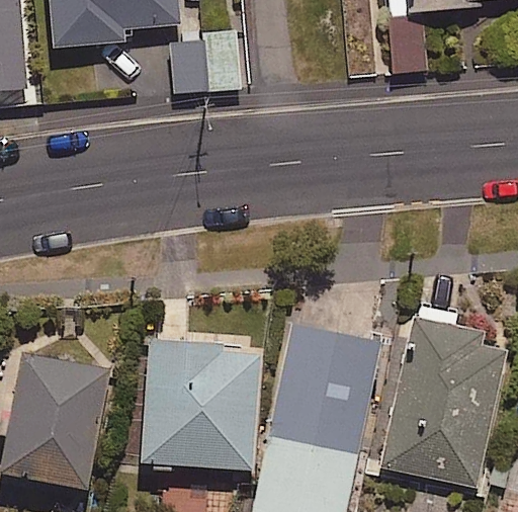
[(0,0),(0,89),(27,87),(20,0),(0,0)]
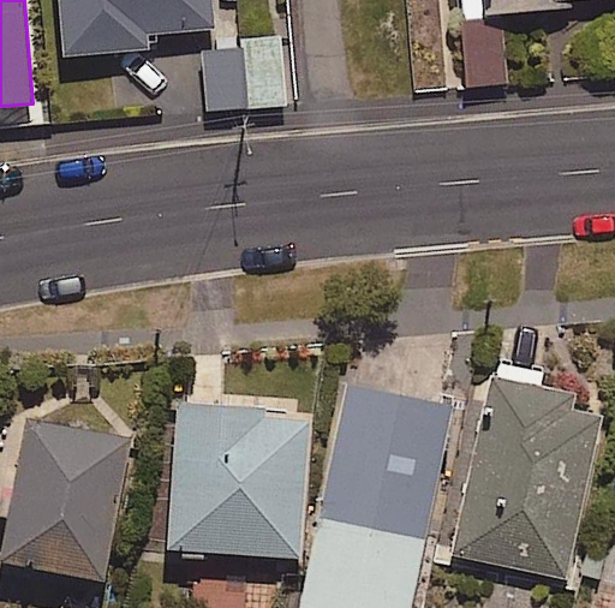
[(55,0),(60,57),(151,49),(150,35),(214,29),(212,0),(55,0)]
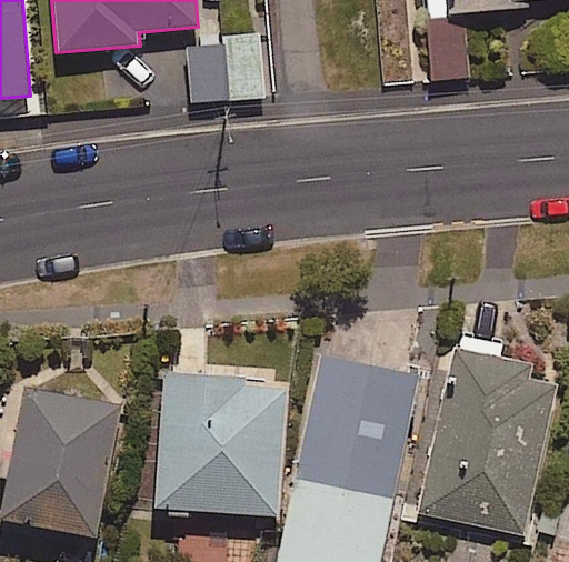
[(451,0),(452,17),(535,8),(533,0),(451,0)]
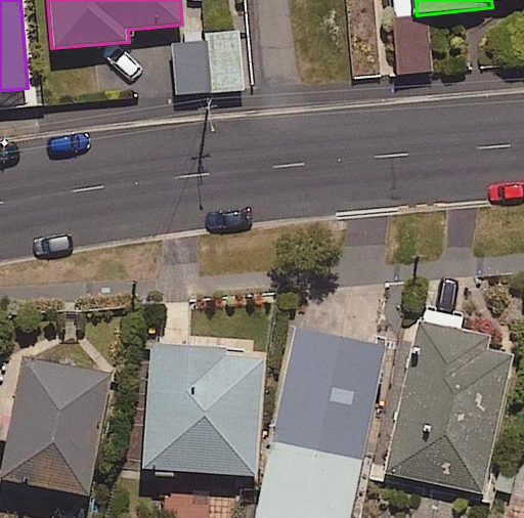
[(430,16),(392,19),(397,73),(435,70),(430,16)]
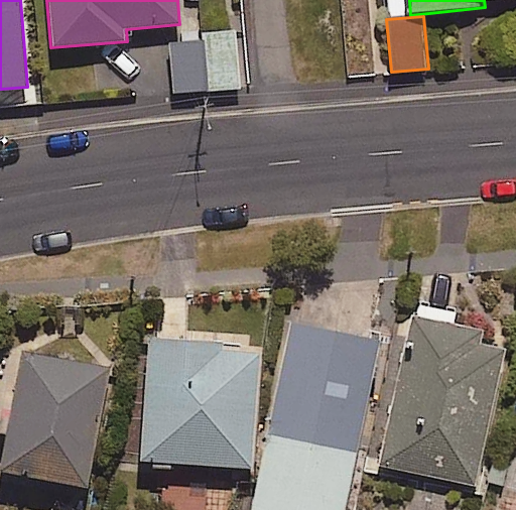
[(236,34),(167,39),(171,91),(240,85),(236,34)]
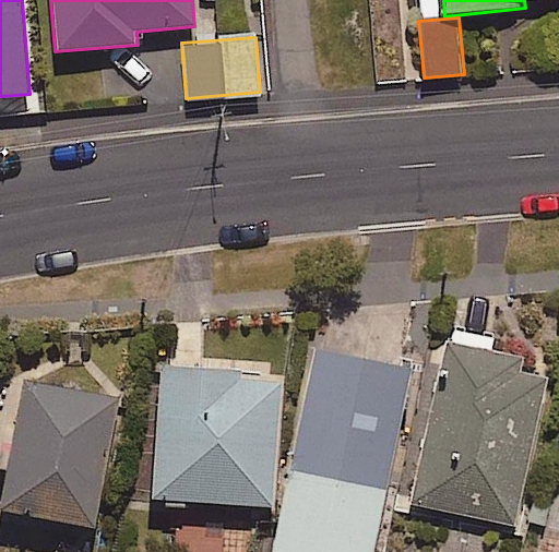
[(525,357),(445,339),(408,504),(515,528),(550,376),(522,370),(525,357)]
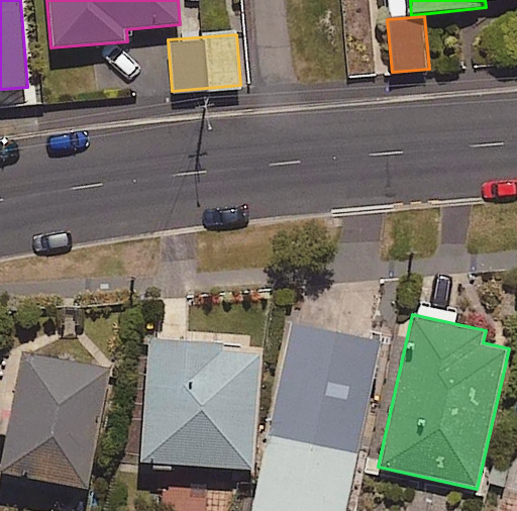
[(349,510),(387,340),(296,321),(254,510),(349,510)]
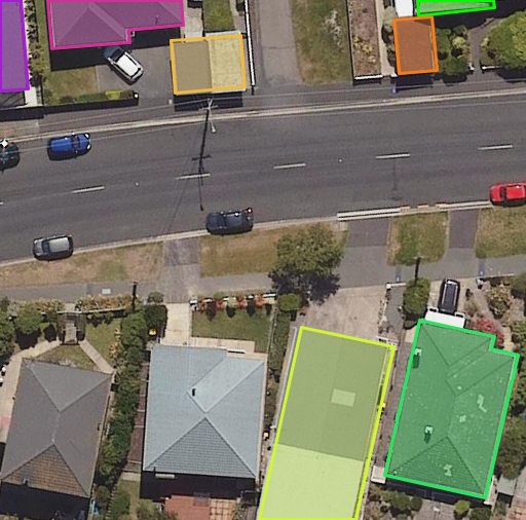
[(231,348),(151,343),(143,471),(258,478),(265,361),(231,359),(231,348)]
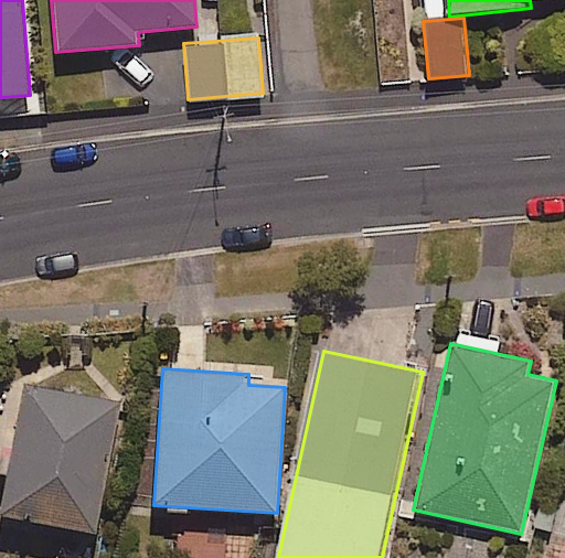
[(121,401),(21,385),(0,505),(0,518),(98,536),(121,401)]
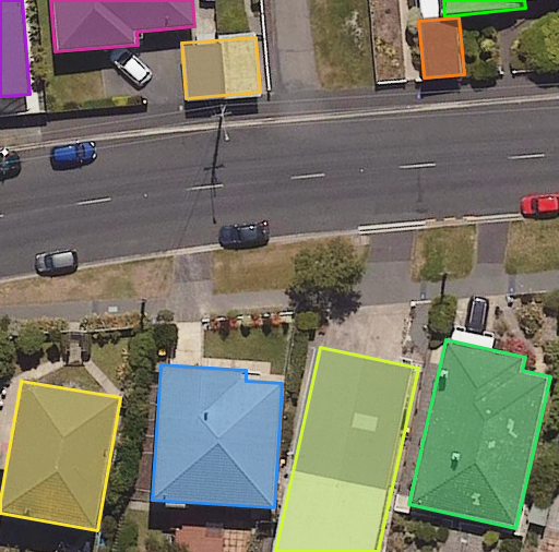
All buildings are outlined.
